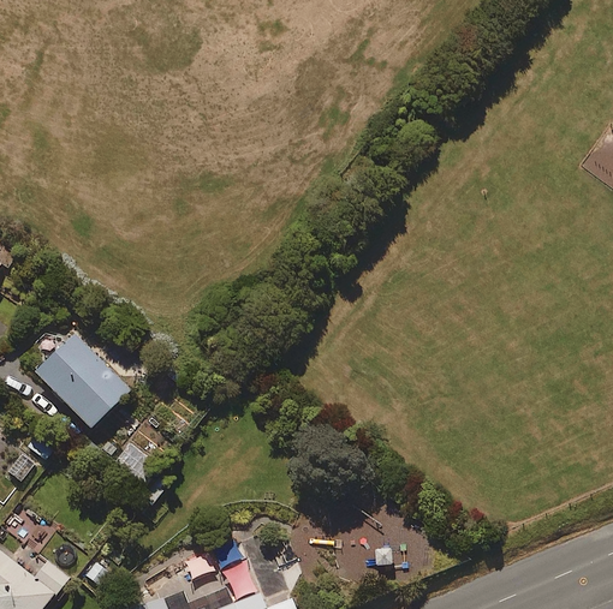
[(78,334),(37,375),(94,433),(136,393),(78,334)]
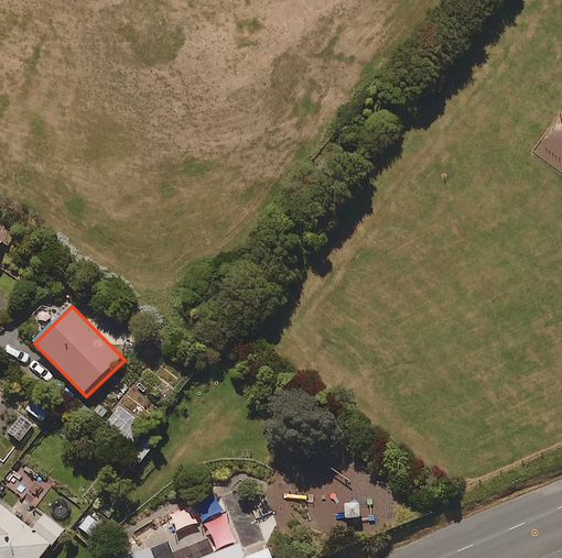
[(148,426),(119,405),(104,427),(132,448),(148,426)]
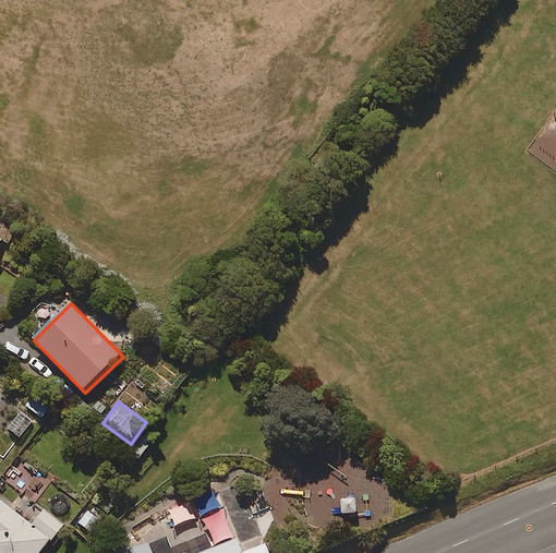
[(32,420),(20,408),(5,424),(17,435),(32,420)]
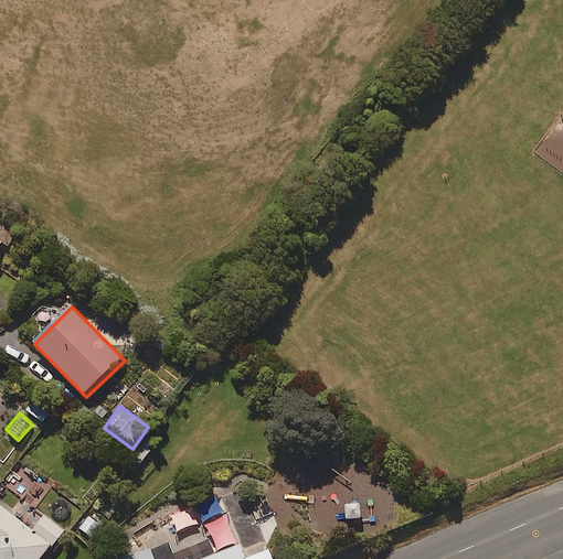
[(171,512),(179,529),(199,520),(191,504),(171,512)]
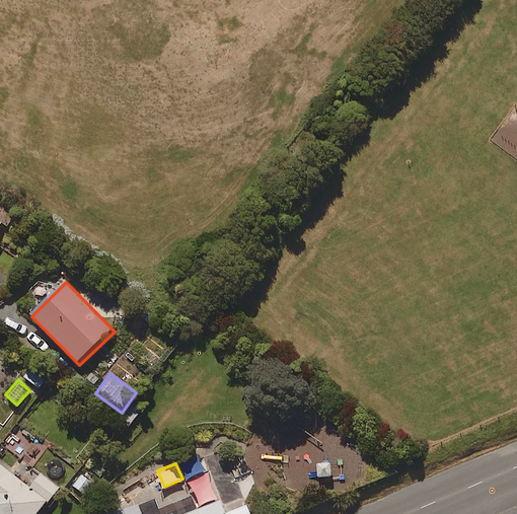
[(29,488),(0,464),(0,513),(38,513),(60,487),(41,472),(29,488)]
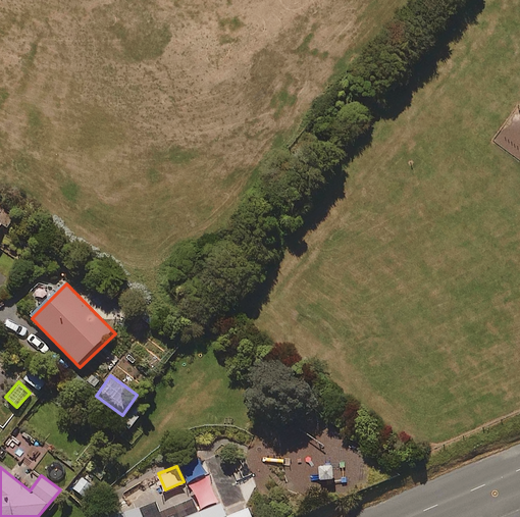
[(82,473),(71,485),(85,497),(95,485),(82,473)]
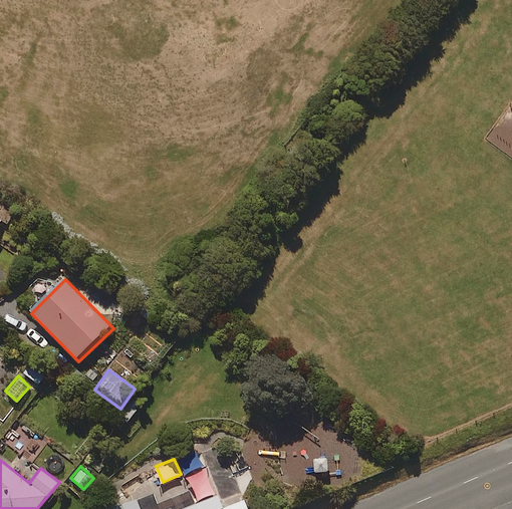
[(190,484),(158,497),(154,488),(104,508),(245,508),(251,507),(244,490),(223,499),(218,487),(195,497),(190,484)]
